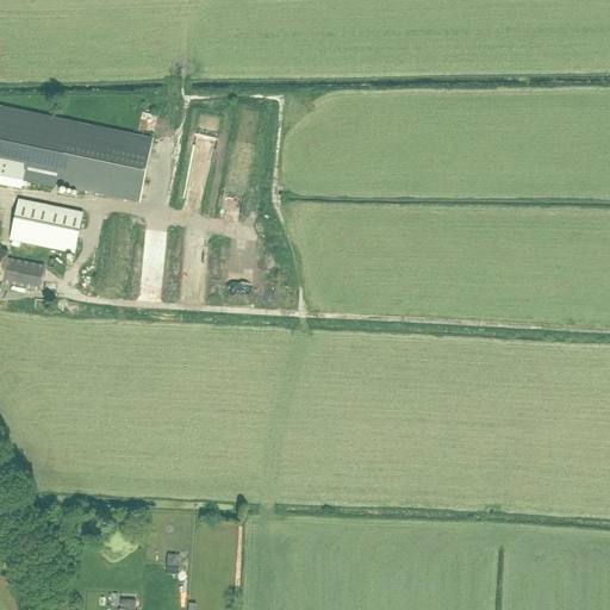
[(0,153),(27,159),(26,161),(23,180),(55,187),(55,184),(139,201),(153,141),(0,109),(0,153)]
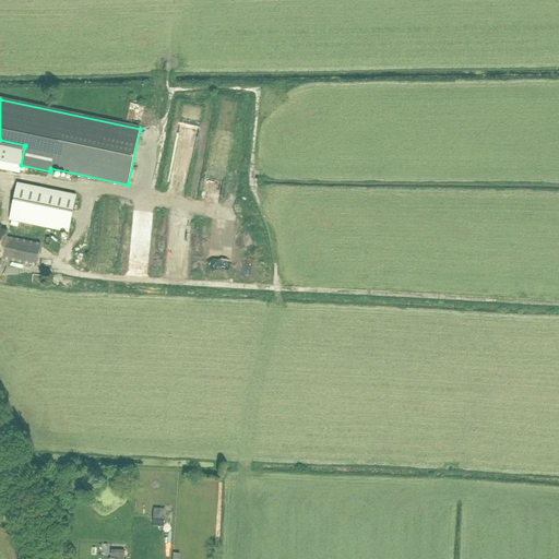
[(21,165),(24,147),(0,142),(0,168),(20,173),(21,165)]
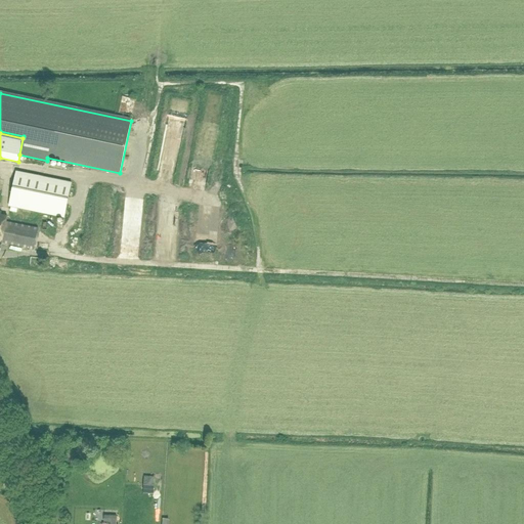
[(218,159),(210,159),(209,173),(217,173),(218,159)]
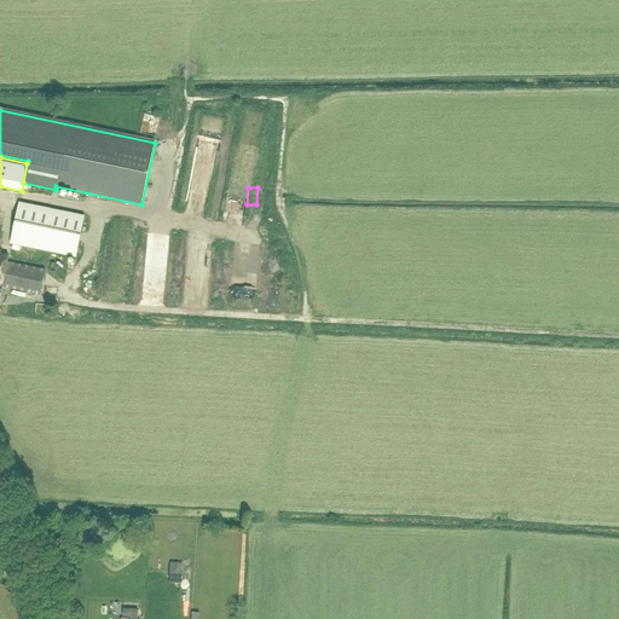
[(19,203),(11,243),(75,258),(84,217),(19,203)]
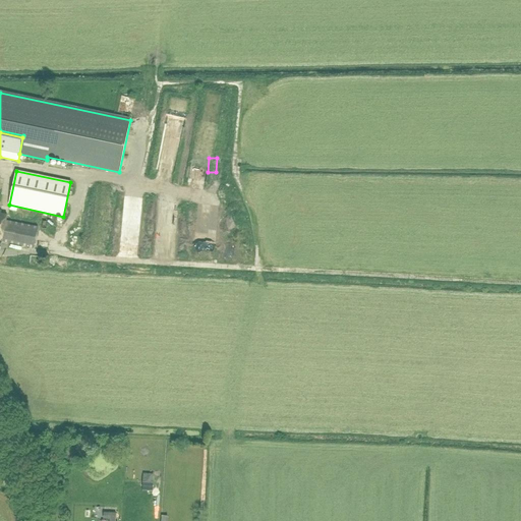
[(0,241),(34,248),(38,228),(5,221),(7,215),(1,214),(1,212),(0,211),(0,241)]
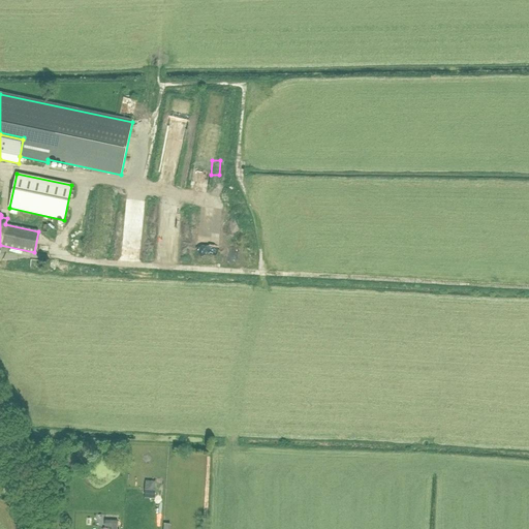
[(116,528),(117,527),(117,521),(90,520),(90,526),(112,527),(111,528),(116,528)]
